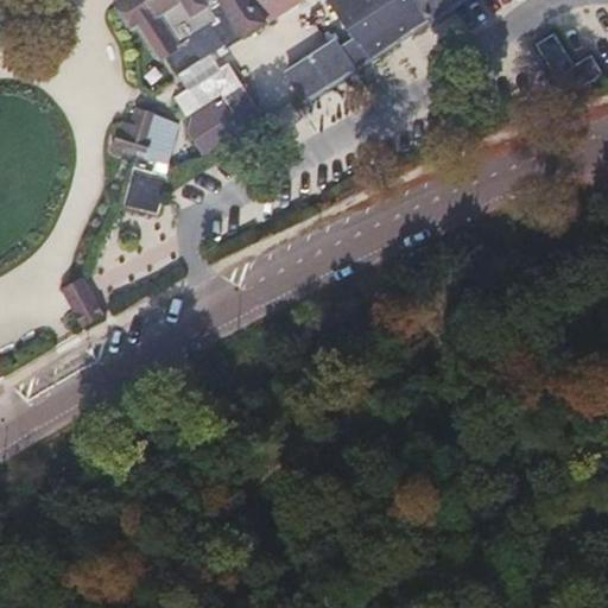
[(299,0),(127,0),(121,5),(157,63),(165,59),(177,76),(221,46),(211,29),(219,23),(208,5),(215,0),(219,0),(244,37),(258,27),(299,0)]
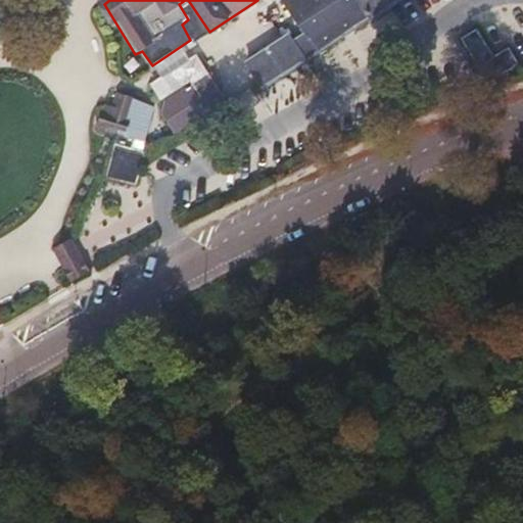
[(284,0),(308,38),(347,12),(355,26),(395,0),(284,0)]
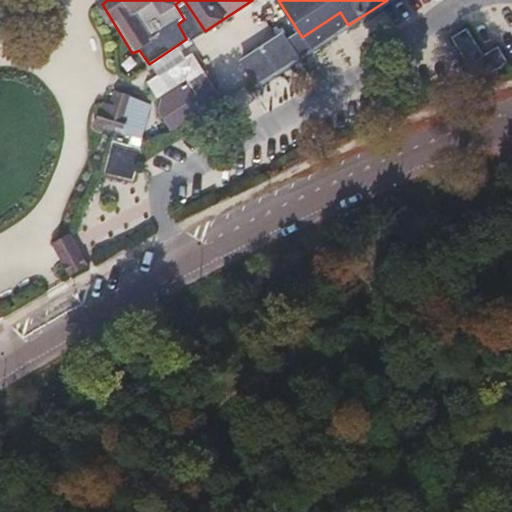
[(454,39),(470,65),(483,57),(467,31),(454,39)]
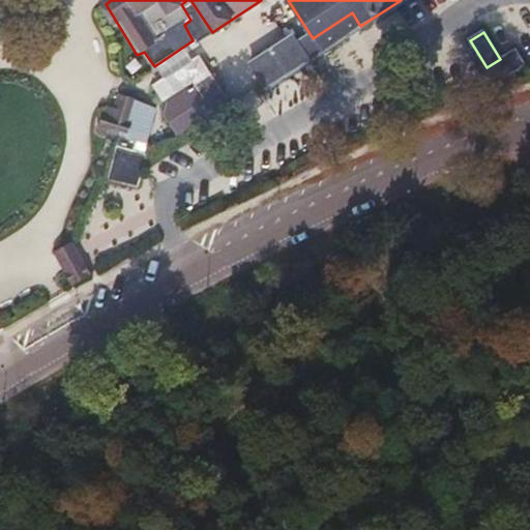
[(263,83),(266,88),(308,60),(293,35),(251,63),(263,83)]
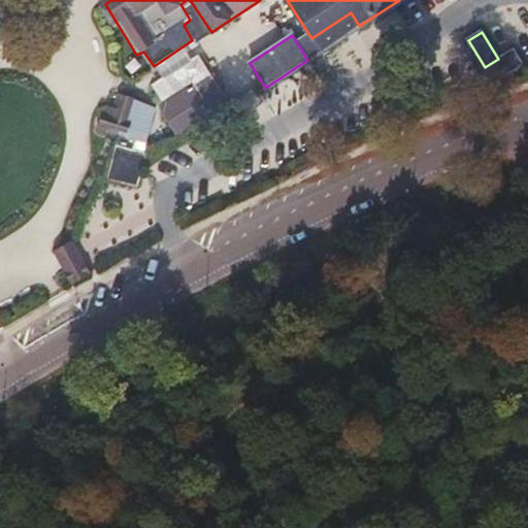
[(192,81),(213,112),(228,104),(197,59),(154,87),(163,100),(192,81)]
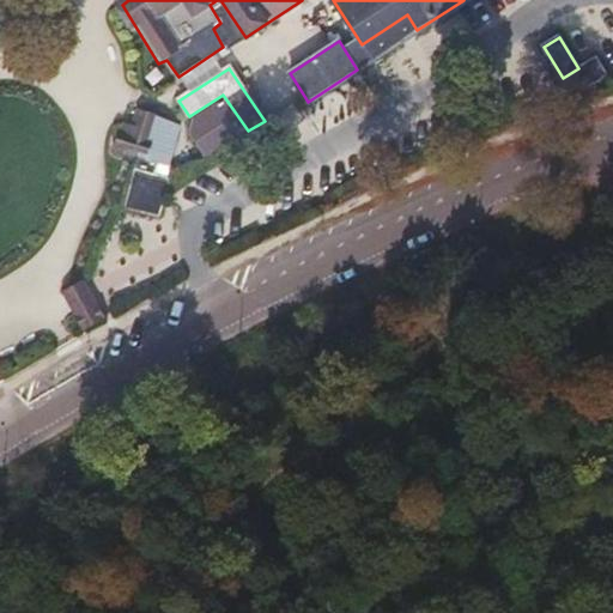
[(123,207),(158,218),(164,201),(170,180),(169,169),(181,127),(137,109),(133,121),(132,126),(122,123),(114,150),(139,156),(138,158),(123,207)]
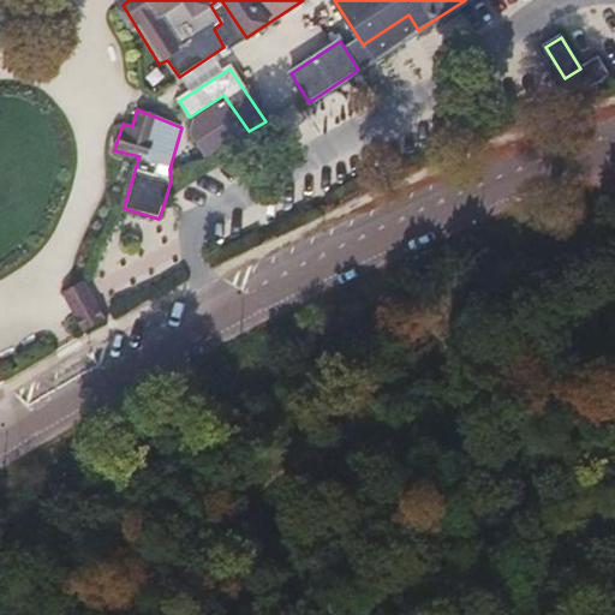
[(61,294),(82,335),(105,321),(84,282),(79,285),(71,290),(61,294)]
